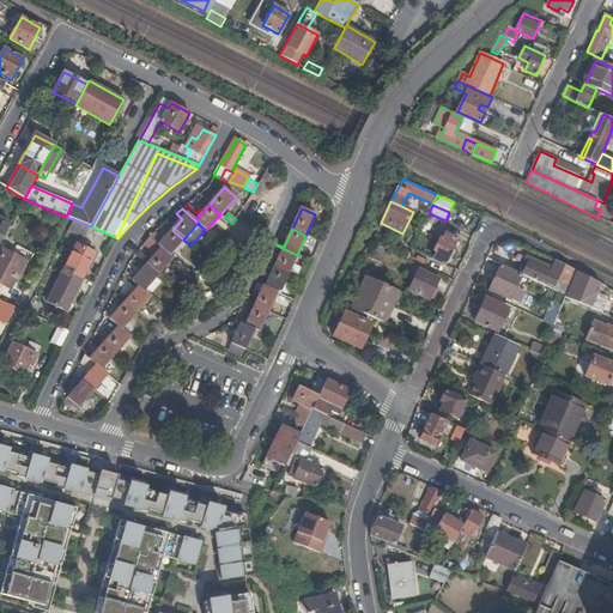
[(183,240),(173,230),(167,236),(163,241),(161,238),(153,234),(149,238),(169,255),(176,248),(183,240)]
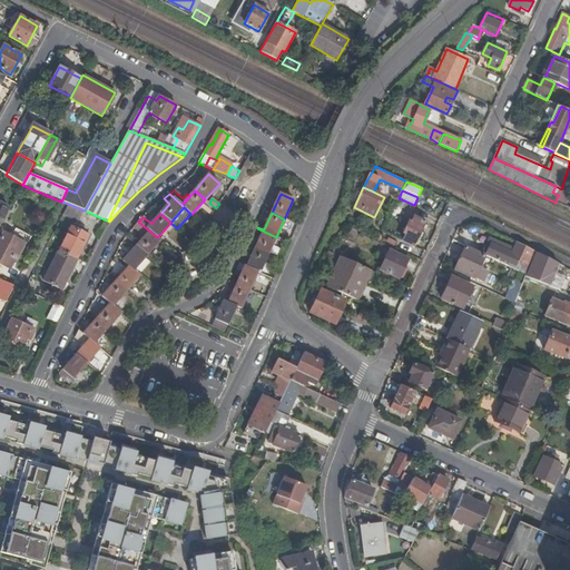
[(425,222),(414,217),(412,223),(409,222),(404,234),(406,235),(403,241),(414,246),(425,222)]
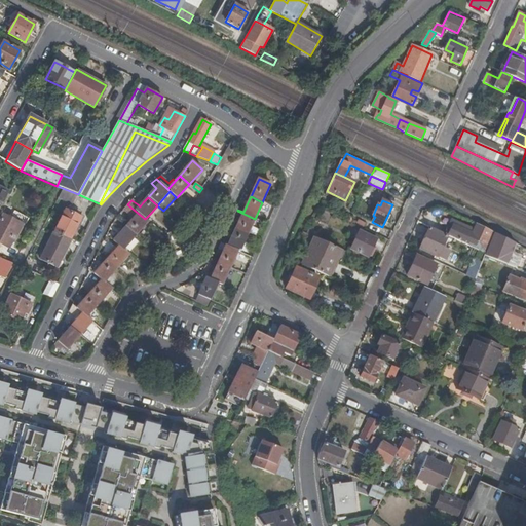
[(136,236),(148,222),(145,219),(127,204),(123,211),(134,219),(128,224),(125,227),(136,236)]
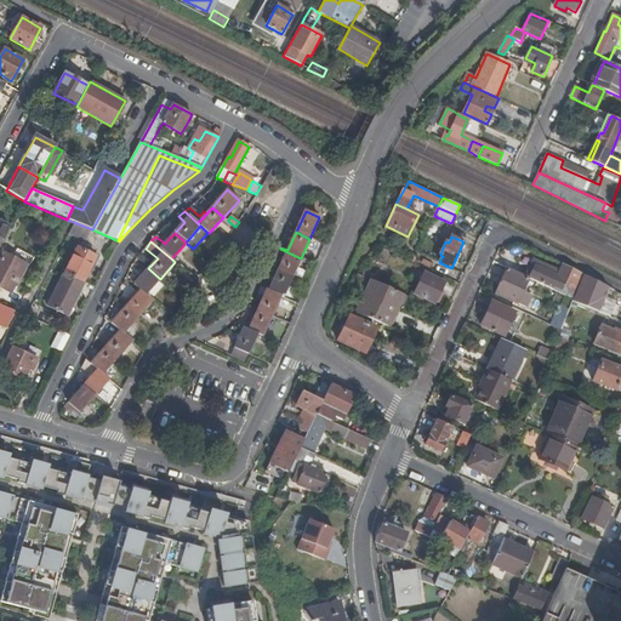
[(17,249),(12,257),(28,266),(30,267),(35,257),(17,249)]
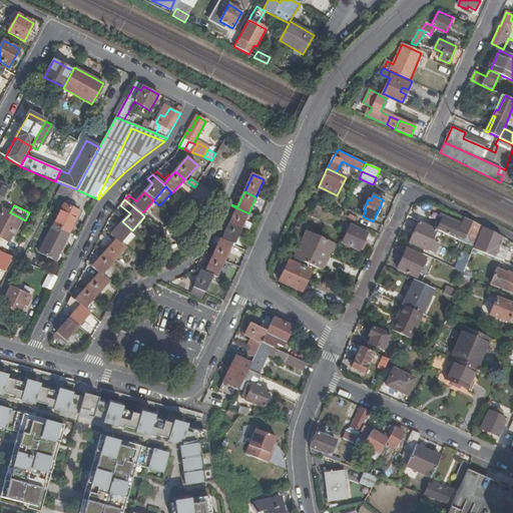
[(52,226),(68,233),(77,213),(62,205),(52,226)]
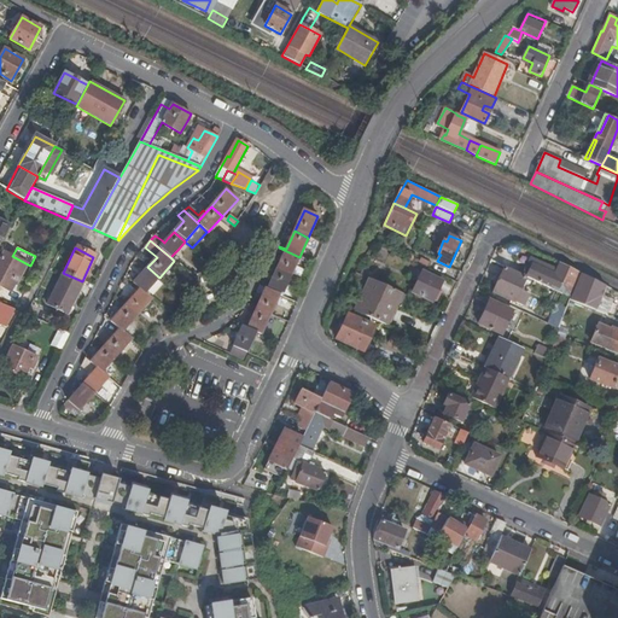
[(291,277),(299,257),(279,248),(275,252),(283,256),(277,270),(291,277)]
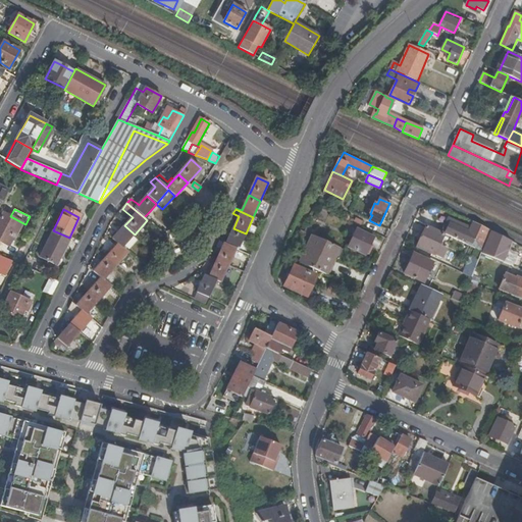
[(151,223),(157,216),(150,211),(144,217),(147,220),(151,223)]
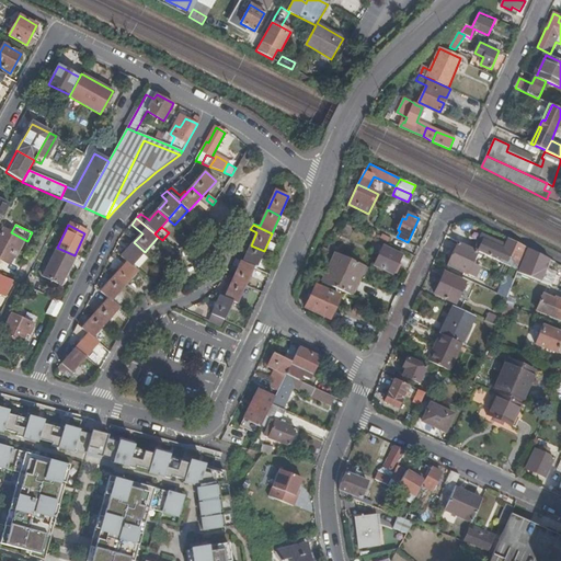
[(25,240),(11,232),(2,228),(0,233),(0,258),(8,262),(11,255),(13,252),(18,254),(25,240)]
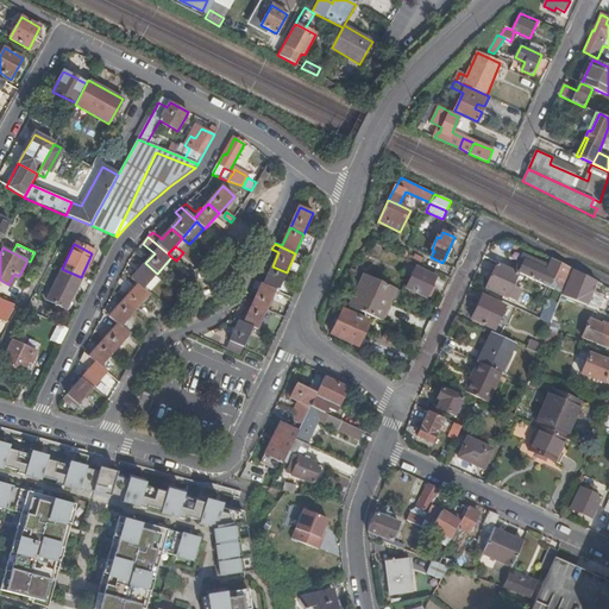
[(525,259),(526,256),(523,255),(516,271),(519,274),(525,259)]
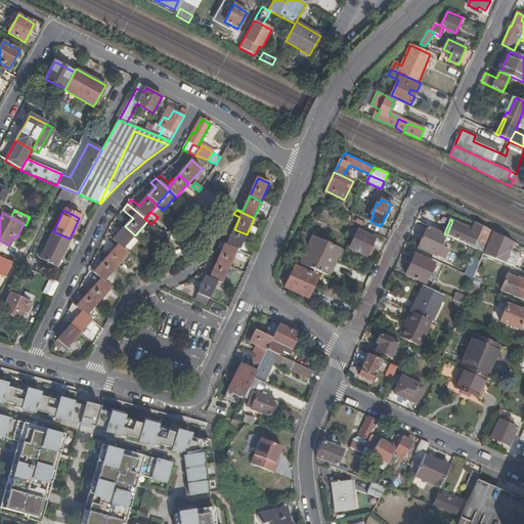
[(471,231),(472,229),(452,220),(451,223),(471,231)]
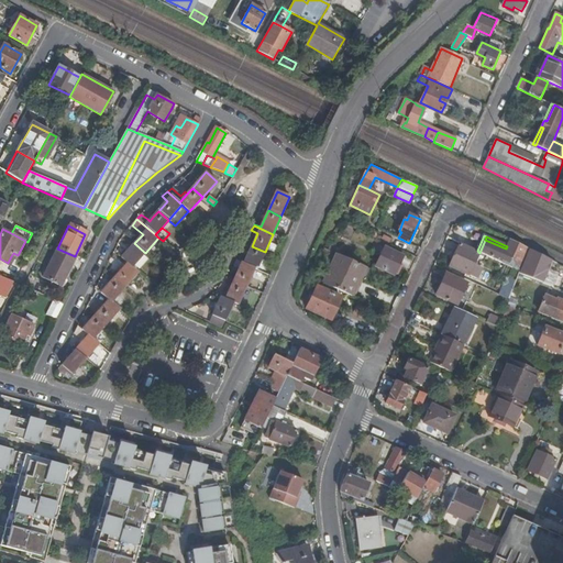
[(501,260),(506,249),(485,240),(479,253),(500,262),(501,260)]
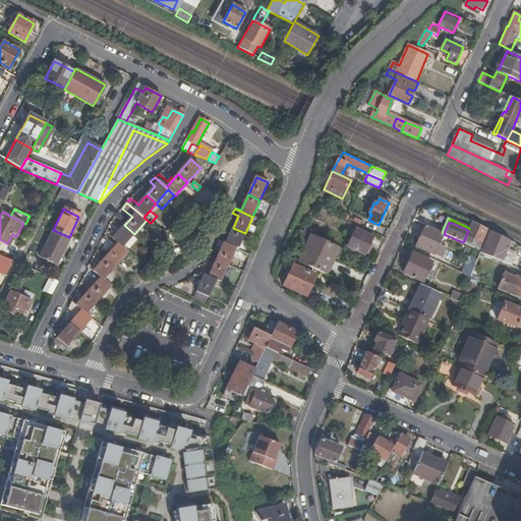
[(486,239),(489,231),(471,222),(469,228),(468,230),(464,240),(471,243),(473,240),(476,241),(478,242),(480,236),(486,239)]
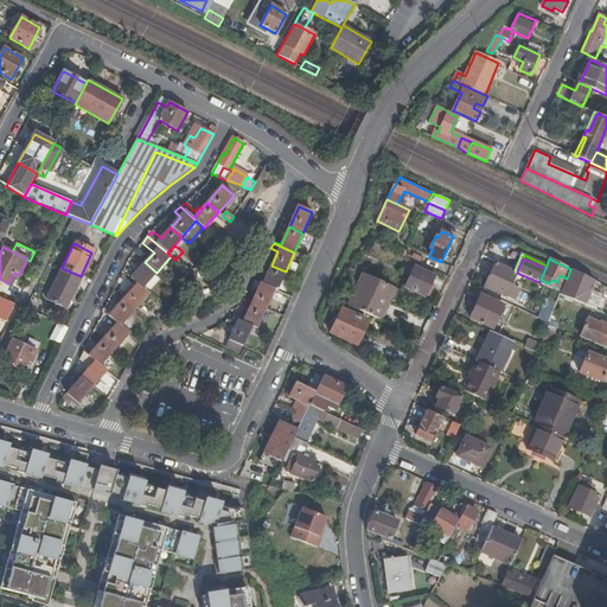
[(142,288),(157,273),(145,262),(142,266),(131,279),(132,279),(138,283),(142,288)]
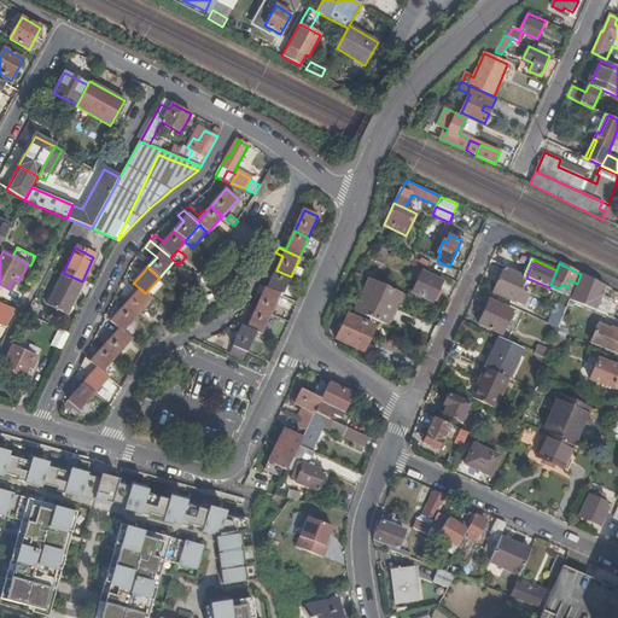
[(525,279),(505,269),(494,293),(514,303),(525,279)]
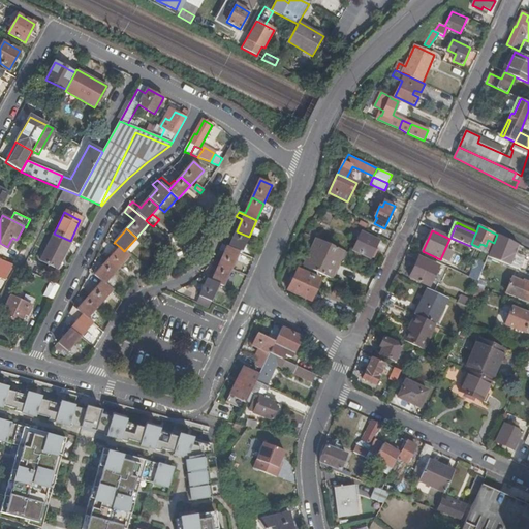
[(241,253),(249,237),(237,231),(232,241),(229,248),(240,252),(241,253)]
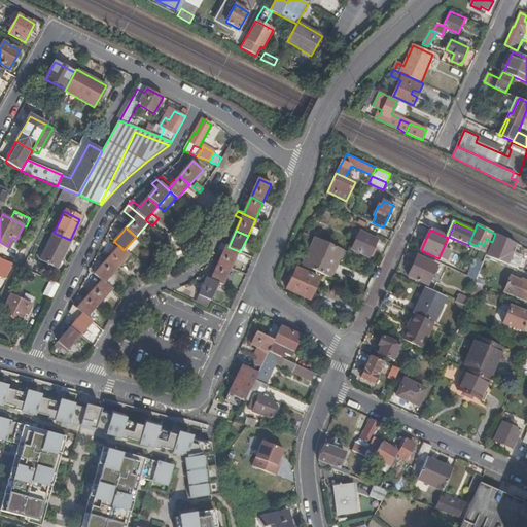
[(56,268),(70,240),(54,233),(40,260),(56,268)]
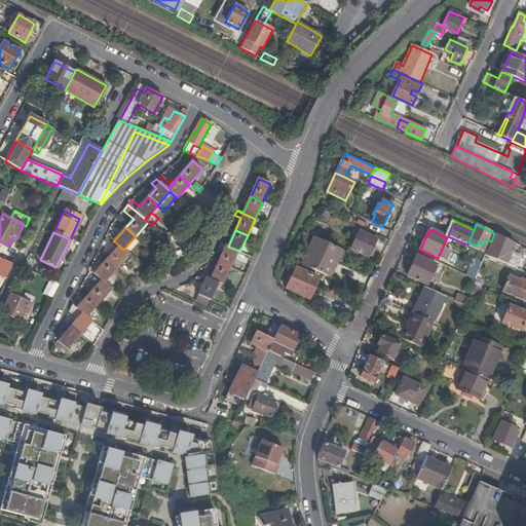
[(376,239),(360,232),(351,249),(369,257),(376,239)]
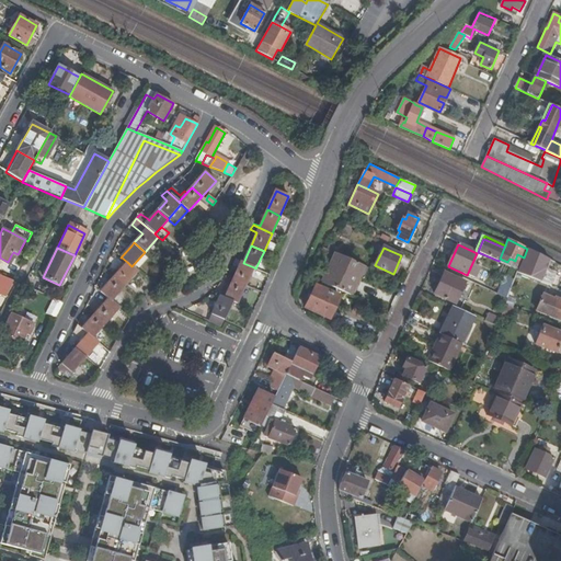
[(350,296),(364,266),(336,254),(322,283),(350,296)]
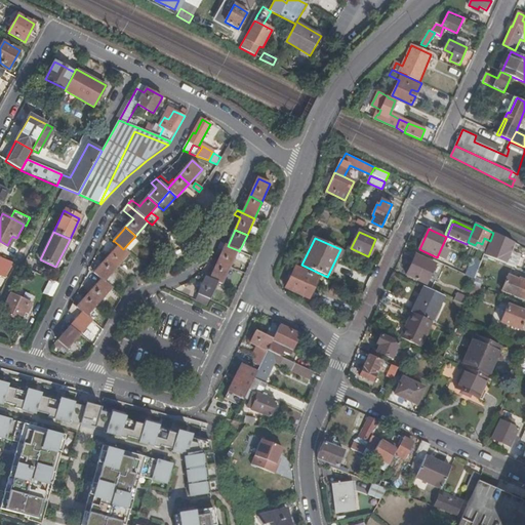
[(489,241),(490,241),(484,238),(482,244),(480,248),(486,250),(489,241)]
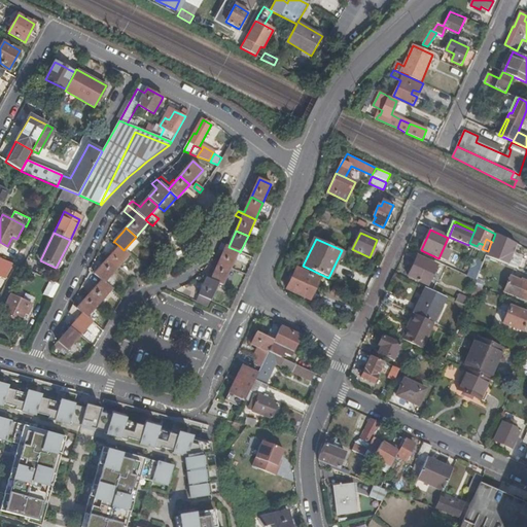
[(499,245),(491,242),(488,251),(487,254),(486,256),(494,259),(499,245)]
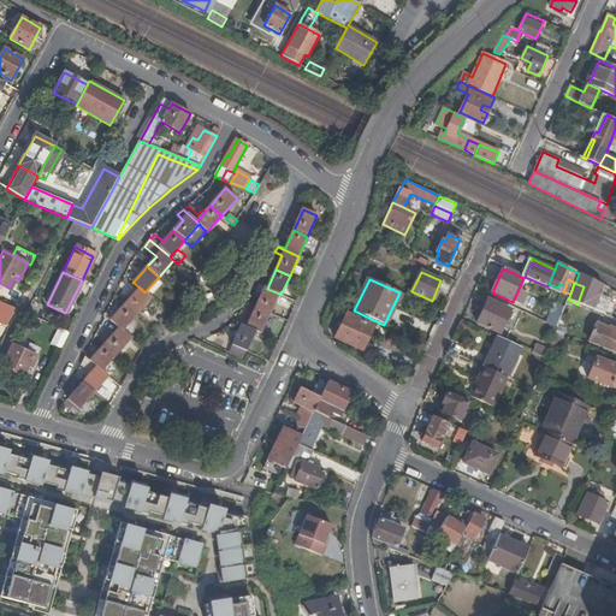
[(270,314),(279,294),(267,289),(262,286),(260,285),(256,294),(261,295),(255,308),(270,314)]
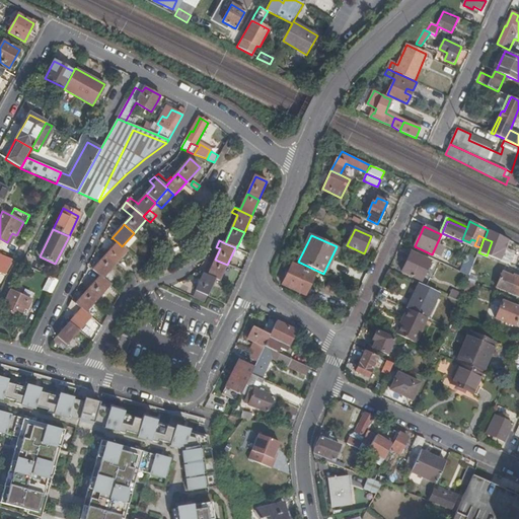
[(115,265),(127,251),(122,246),(118,242),(115,246),(105,256),(115,265)]
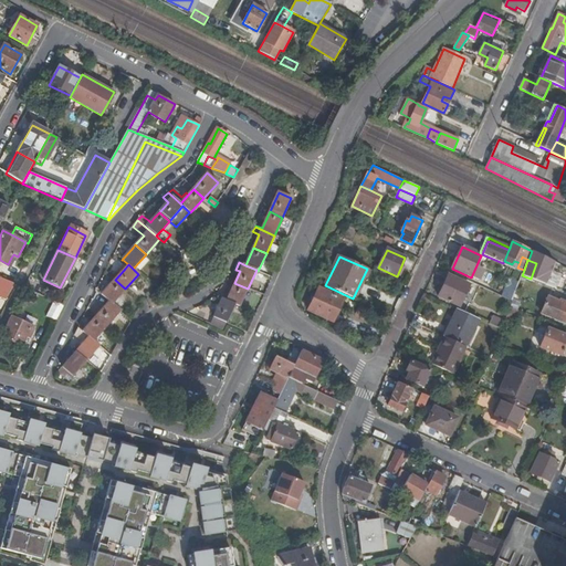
[(459,306),(469,285),(449,275),(439,297),(459,306)]
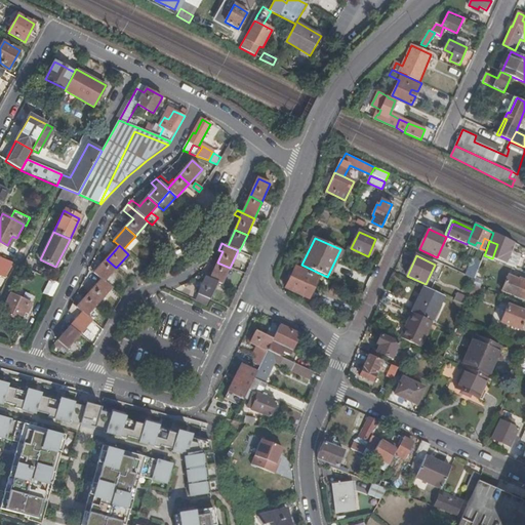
[(0,285),(5,277),(12,264),(0,257),(0,285)]
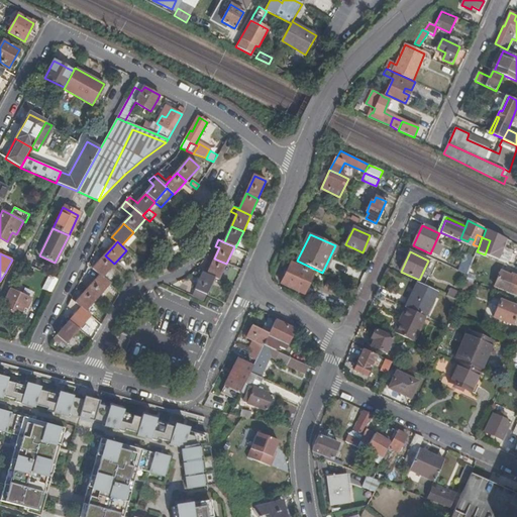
[(102,278),(114,264),(105,255),(96,266),(93,270),(98,275),(100,276),(102,278)]
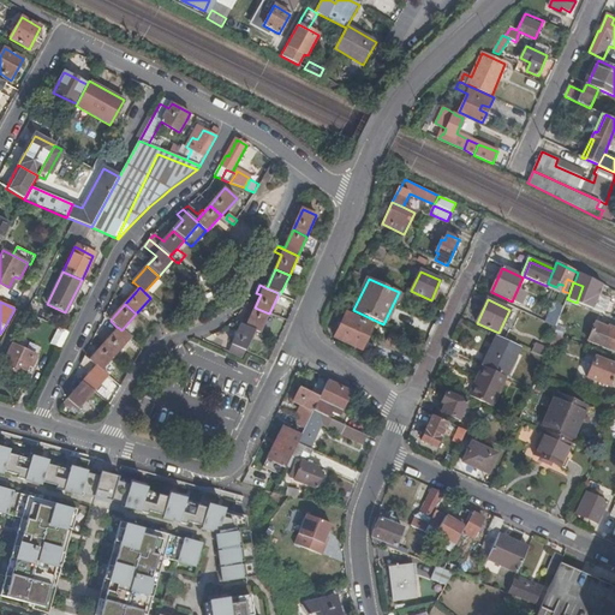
[(556,322),(562,306),(554,304),(548,318),(556,322)]
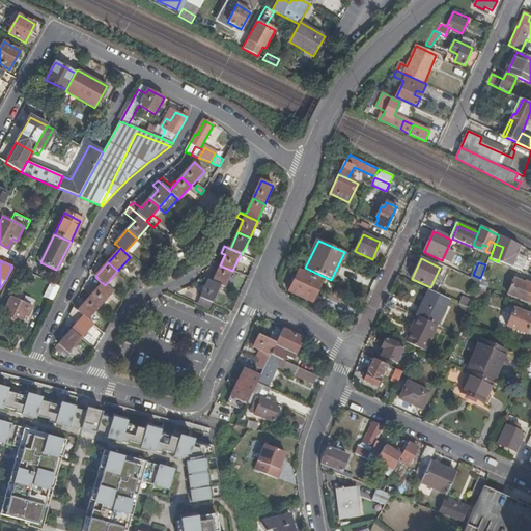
[(224,288),(232,271),(220,266),(217,272),(215,277),(210,275),(207,280),(208,280),(220,286),(224,288)]
